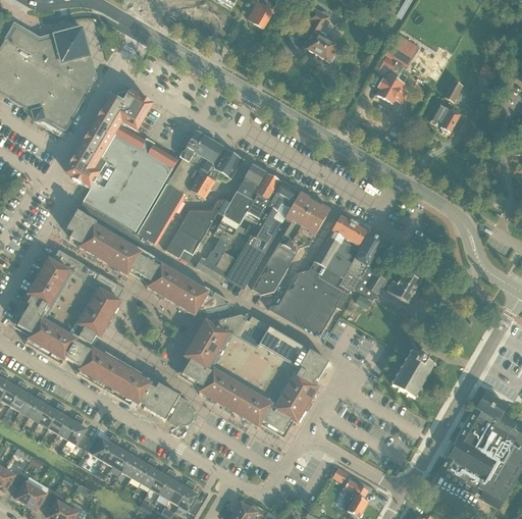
[(263,28),(274,9),(258,0),(248,18),(263,28)]
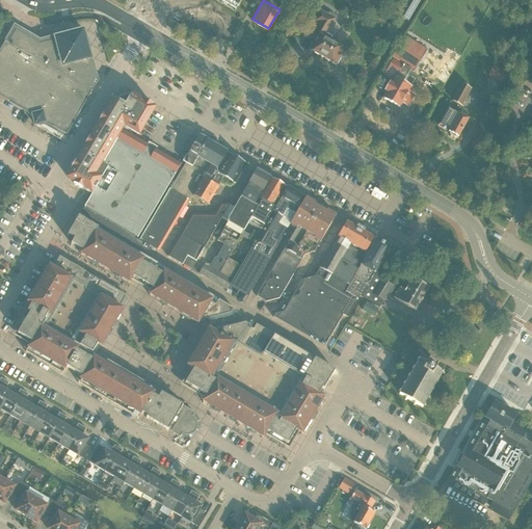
[(315,33),(317,34),(310,46),(337,61),(346,47),(330,37),(333,34),(327,31),(337,16),(335,15),(336,12),(321,4),(314,19),(321,24),(315,33)]
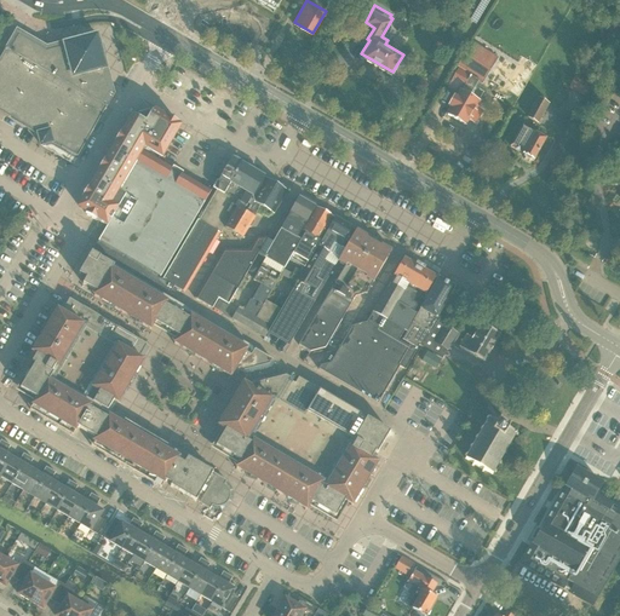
[(98,36),(97,32),(64,40),(65,42),(46,47),(18,30),(10,46),(6,45),(0,56),(0,108),(39,131),(41,142),(52,139),(78,154),(107,103),(104,102),(110,90),(104,64),(105,64),(105,59),(104,59),(102,56),(101,52),(102,52),(102,51),(103,51),(103,50),(103,49),(103,47),(103,46),(102,45),(101,44),(99,44),(98,44),(98,40),(98,36)]
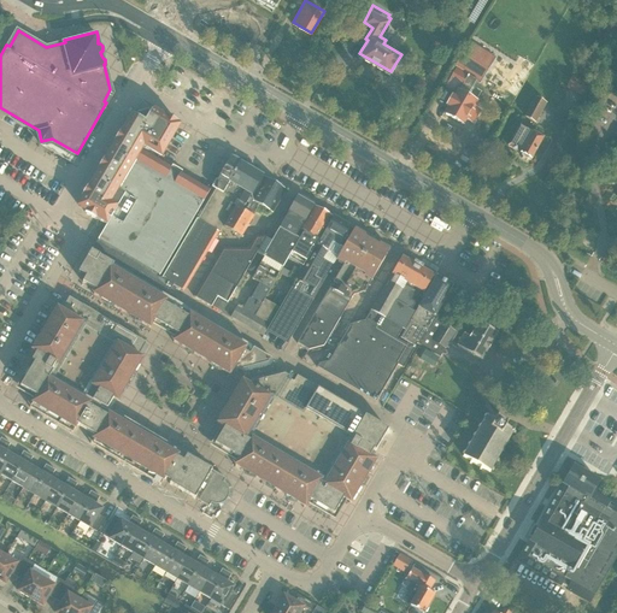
[(457,65),(446,84),(457,90),(464,77),(477,86),(497,54),(471,39),(460,54),(454,64),(457,65)]
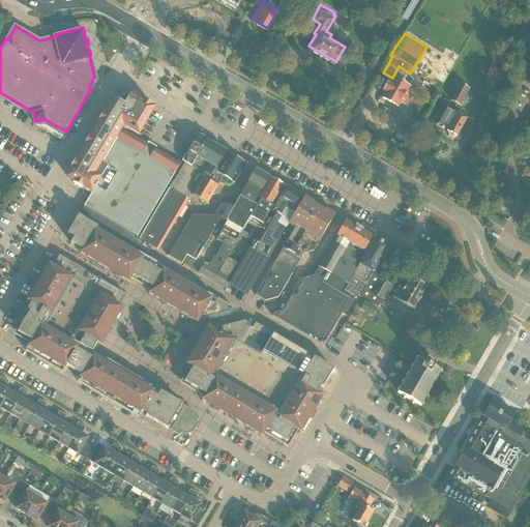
[(447,59),(453,62),(459,53),(453,50),(447,59)]
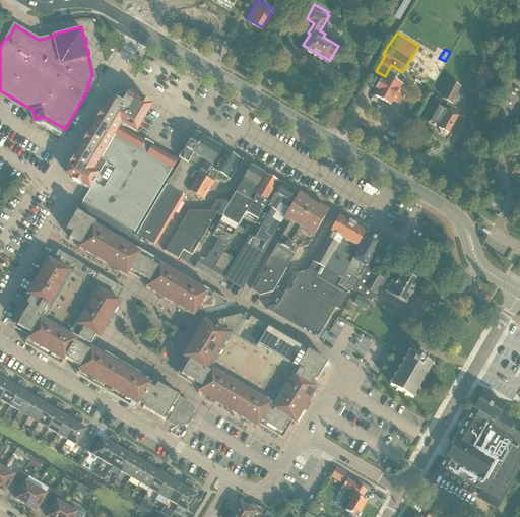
[(485,60),(478,71),(491,78),(498,67),(485,60)]
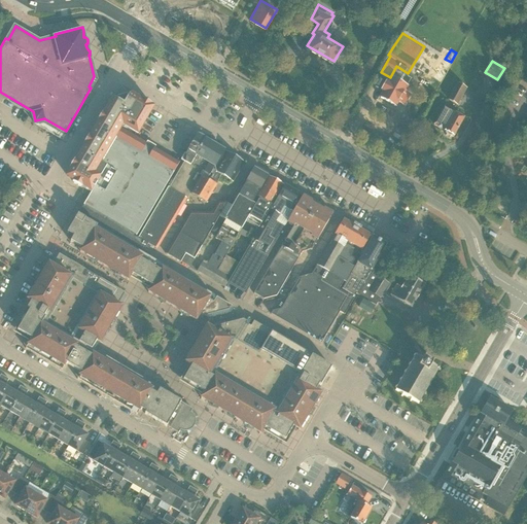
[(385,88),(381,94),(396,103),(398,104),(400,99),(405,102),(411,90),(409,86),(410,83),(393,73),(389,81),(387,80),(383,85),(385,88)]
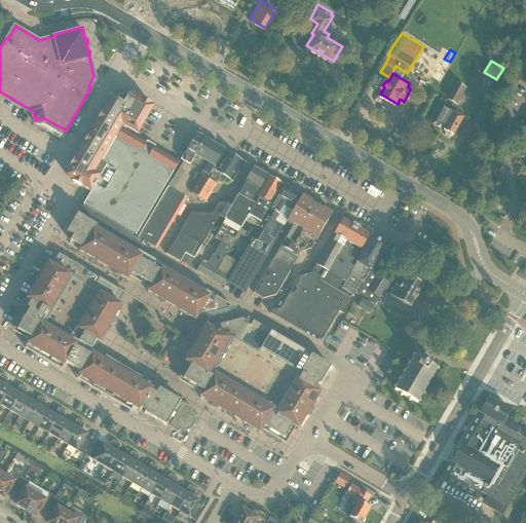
[(456,79),(448,97),(457,102),(466,85),(456,79)]
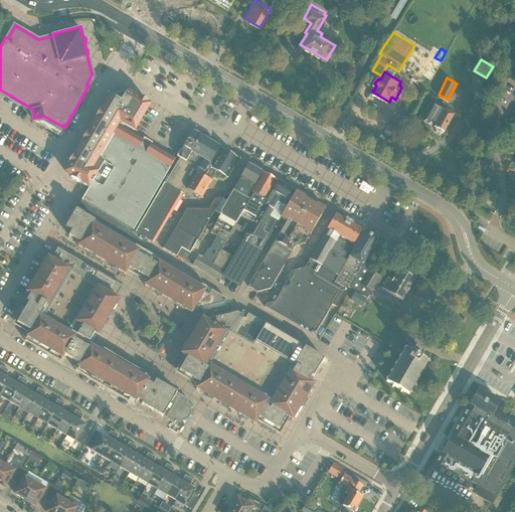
[(130,117),(126,124),(135,129),(150,104),(149,104),(148,103),(138,97),(127,90),(126,92),(123,91),(115,93),(114,96),(114,95),(112,94),(104,108),(98,118),(90,131),(83,141),(76,153),(70,164),(68,167),(67,169),(66,170),(72,173),(73,174),(72,176),(79,180),(80,181),(90,185),(105,160),(100,157),(119,123),(125,114),(130,117)]
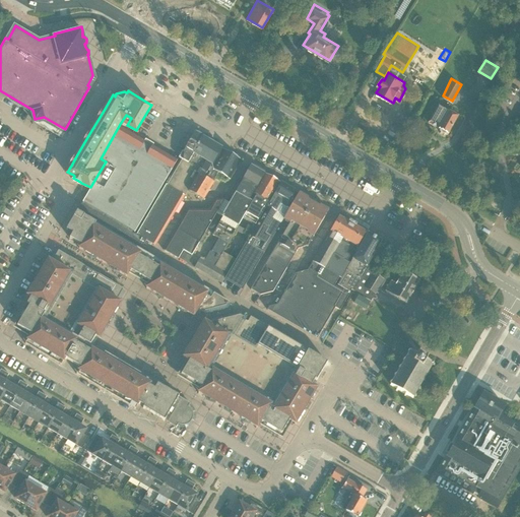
[(448,132),(459,114),(449,109),(439,103),(429,121),(440,127),(440,128),(441,131),(444,133),(447,132),(448,132)]
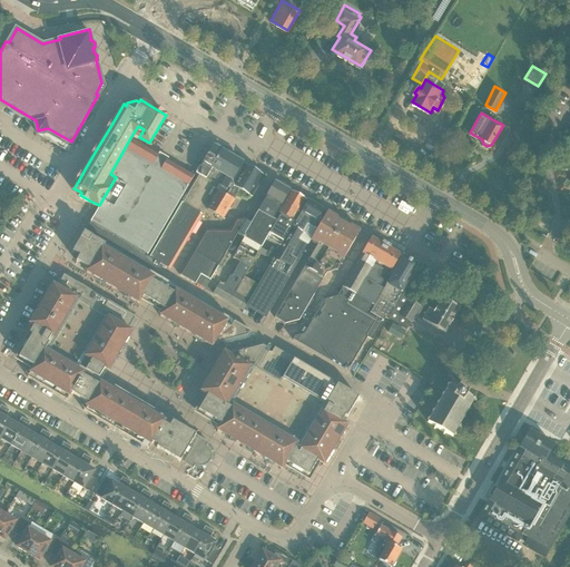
[(147,253),(179,198),(194,173),(138,139),(139,137),(144,129),(138,126),(131,136),(110,174),(116,177),(99,205),(98,206),(91,217),(147,253)]
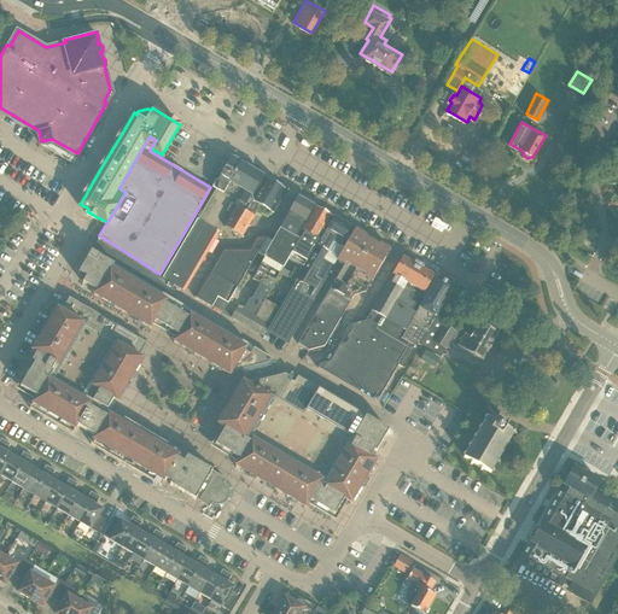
[(250,202),(263,177),(262,176),(263,174),(232,155),(219,177),(216,179),(214,182),(215,186),(217,187),(214,193),(233,205),(235,206),(237,206),(238,204),(243,208),(248,200),(250,202)]
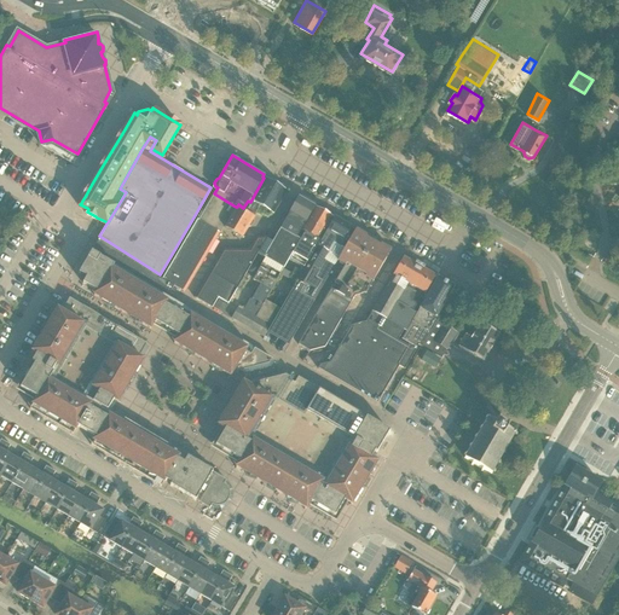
[(243,208),(253,214),(256,209),(261,213),(262,212),(268,214),(275,209),(287,187),(266,175),(264,178),(250,202),(248,201),(243,208)]
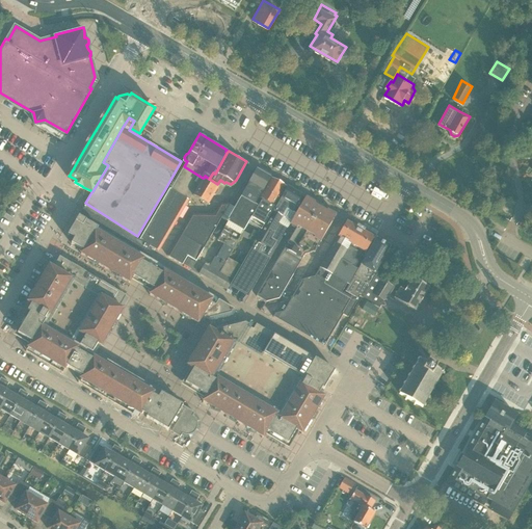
[(189,197),(201,177),(184,166),(171,187),(189,197)]
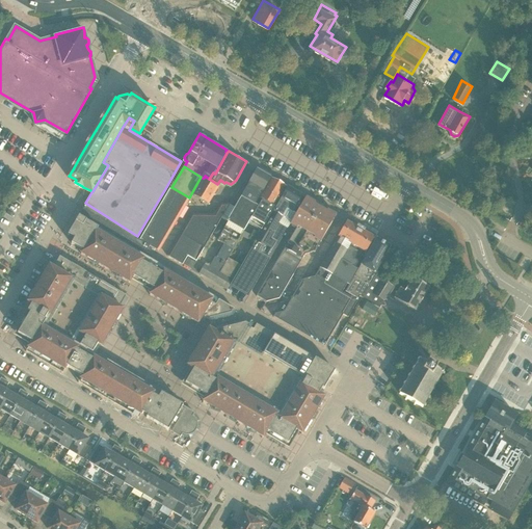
[(227,221),(221,231),(237,240),(241,233),(242,231),(244,228),(248,220),(258,204),(255,202),(270,175),(257,167),(241,194),(229,216),(230,217),(227,221)]
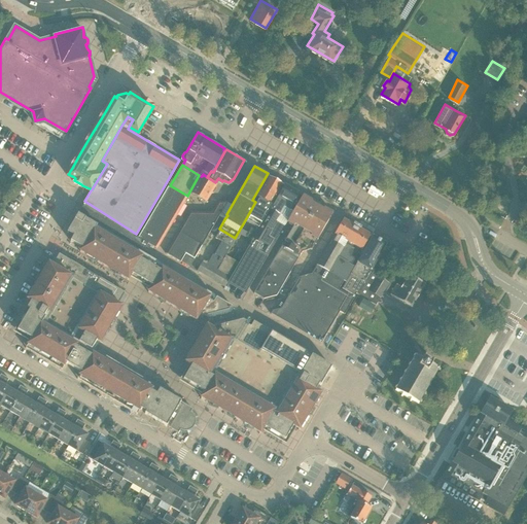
[(259,224),(271,205),(270,204),(283,182),(282,181),(283,180),(270,173),(270,174),(268,173),(252,200),(255,202),(246,218),(259,225),(259,224)]
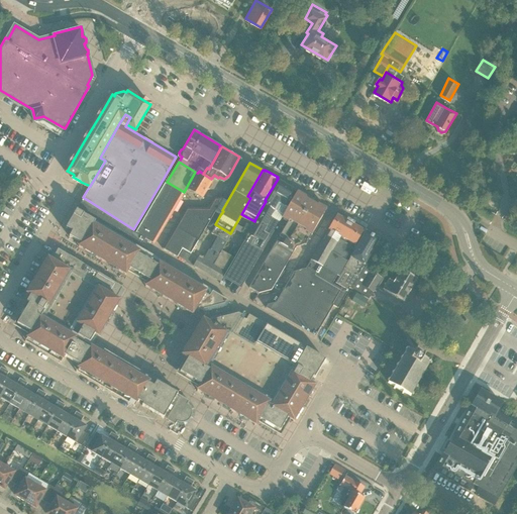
[(211,179),(203,174),(199,171),(198,173),(197,173),(189,187),(202,195),(212,179),(211,179)]
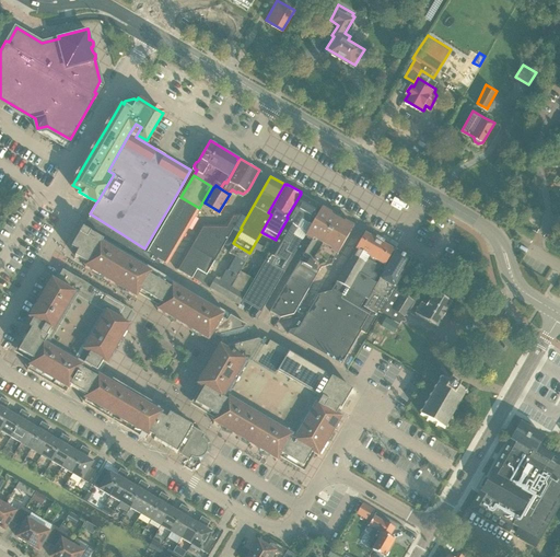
[(400,201),(410,205),(413,198),(404,194),(400,201)]
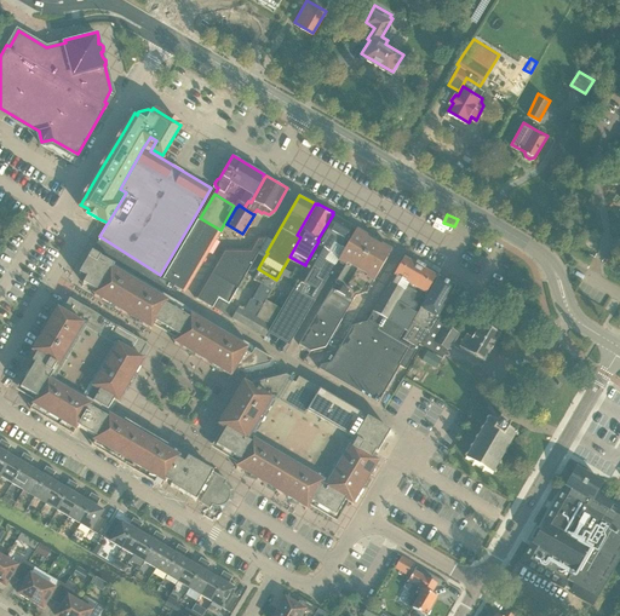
[(220,230),(200,218),(195,216),(160,275),(174,283),(185,289),(220,230)]
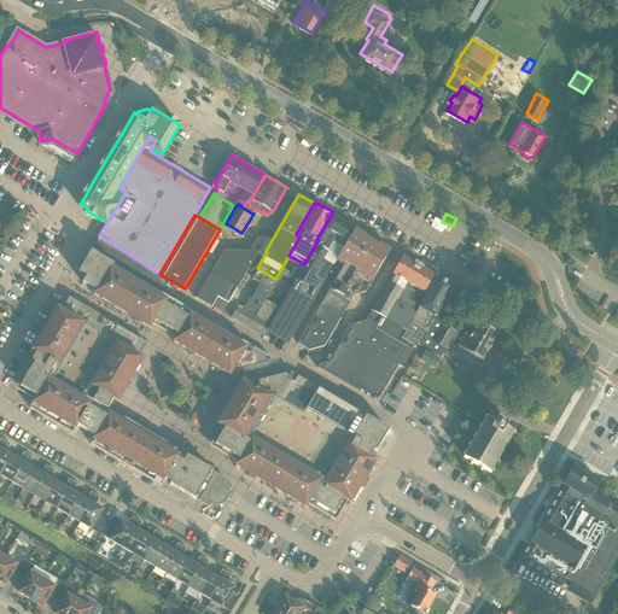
[(297,278),(280,307),(272,322),(292,334),(314,297),(334,262),(344,246),(340,244),(344,237),(351,224),(334,215),(319,240),(318,240),(304,263),(305,263),(297,278)]
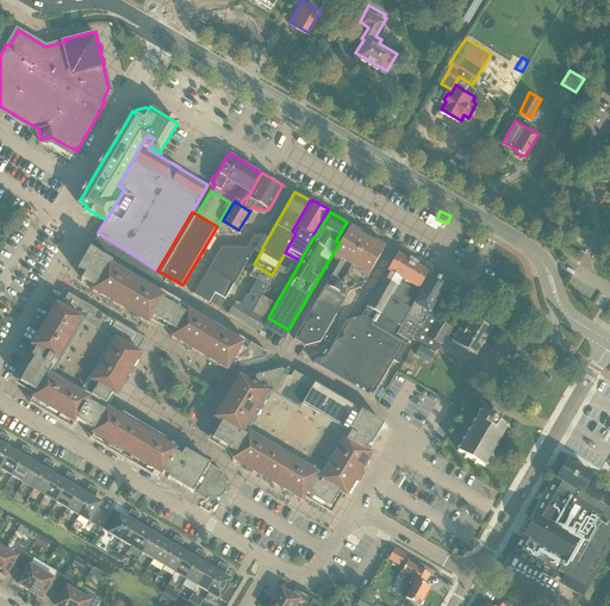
[(361,286),(386,244),(352,224),(334,254),(341,258),(327,282),(347,294),(349,288),(361,286)]
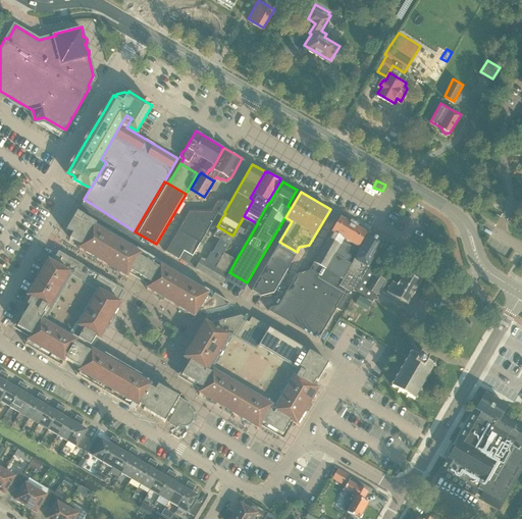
[(196,249),(201,241),(225,197),(216,197),(210,208),(189,208),(177,227),(172,236),(196,249)]
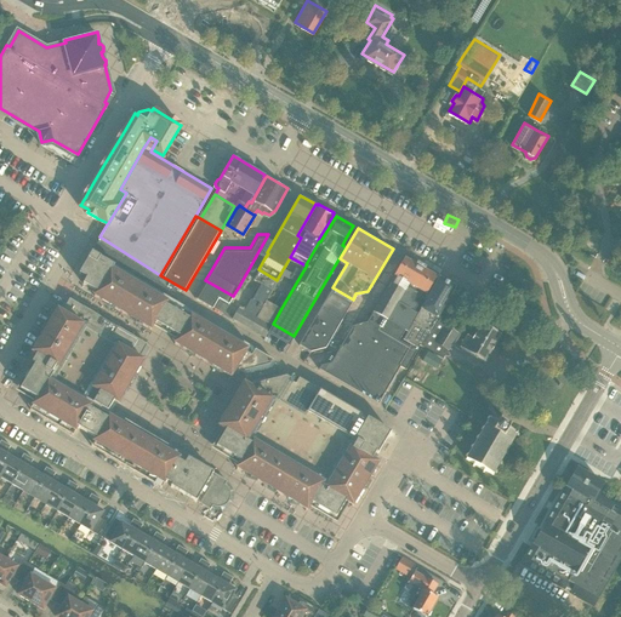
[(175,284),(160,275),(100,236),(79,270),(86,275),(84,281),(97,289),(95,293),(151,327),(155,319),(160,323),(164,321),(177,300),(169,295),(175,284)]
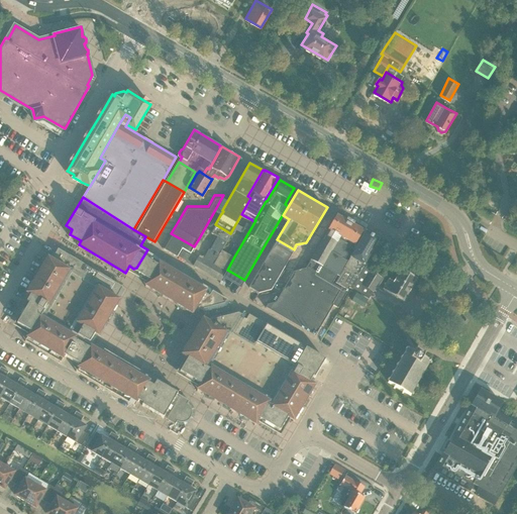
[(366,229),(350,220),(337,213),(306,267),(294,270),(276,300),(268,302),(266,305),(315,334),(333,303),(338,306),(347,290),(334,283),(366,229)]
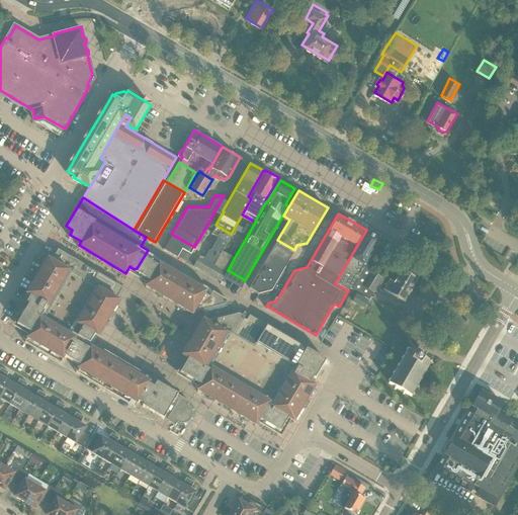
[(236,225),(235,227),(241,231),(244,226),(238,222),(236,225)]
